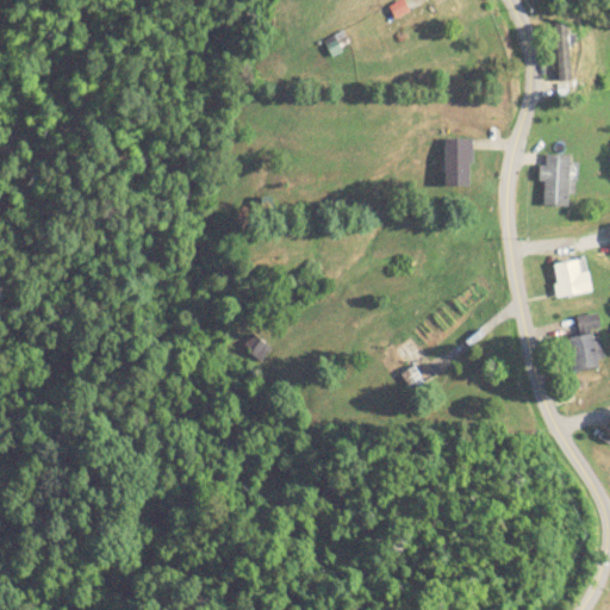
[(570,80),(567,23),(556,23),(559,81),(570,80)]
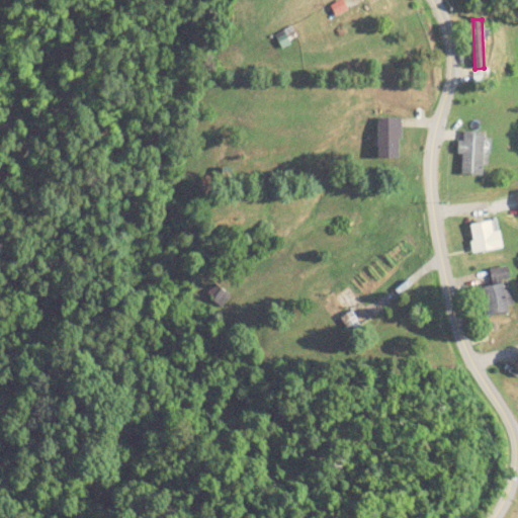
[(275,34),(280,48),(297,40),(291,27),(275,34)]
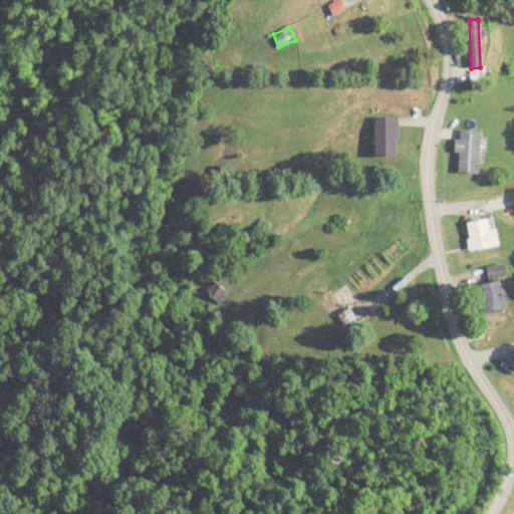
[(398,116),(374,116),(374,157),(398,157),(398,116)]
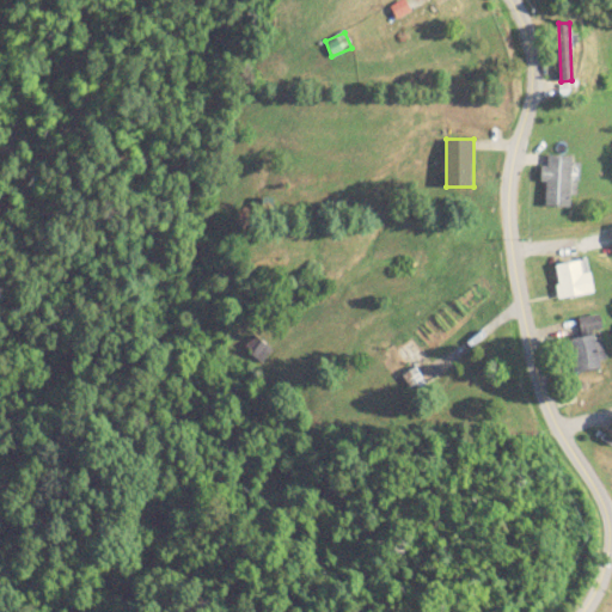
[(571,157),(544,157),(544,207),(573,207),(571,157)]
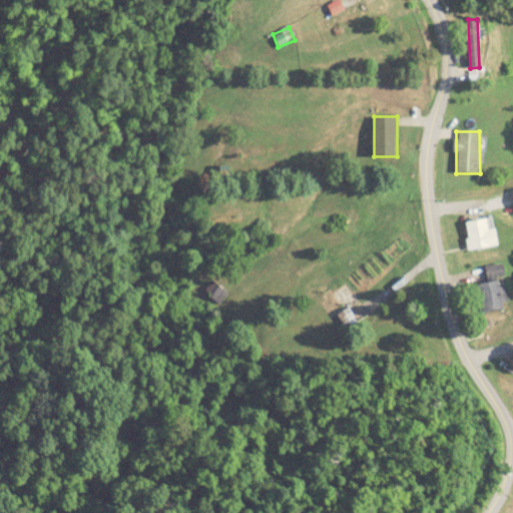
[(467,220),(467,247),(490,247),(490,220),(467,220)]
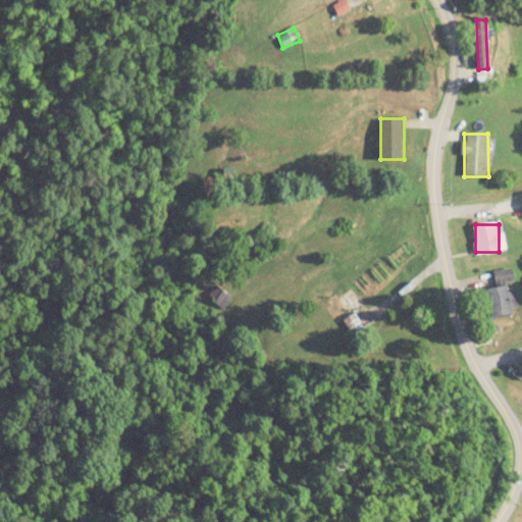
[(487,289),(489,308),(511,306),(507,270),(497,271),(499,288),(487,289)]
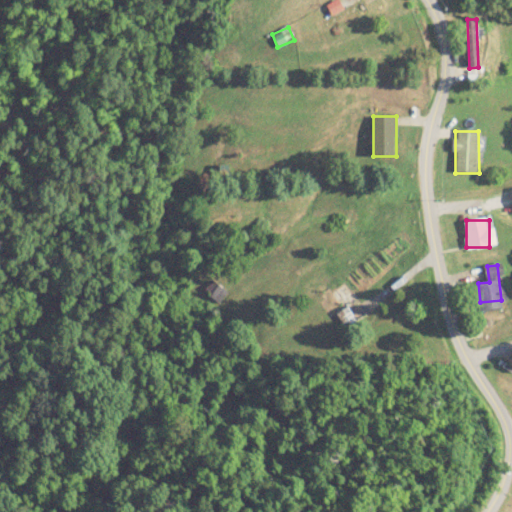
[(227,294),(213,278),(202,287),(216,303),(227,294)]
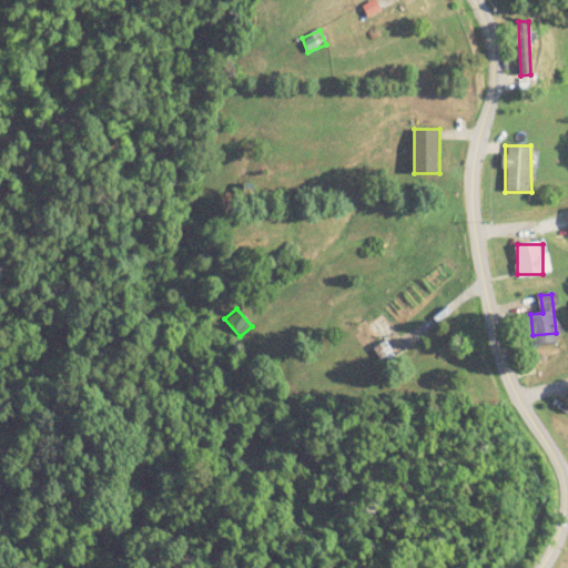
[(385,361),(404,352),(385,313),(350,331),(362,354),(377,346),(385,361)]
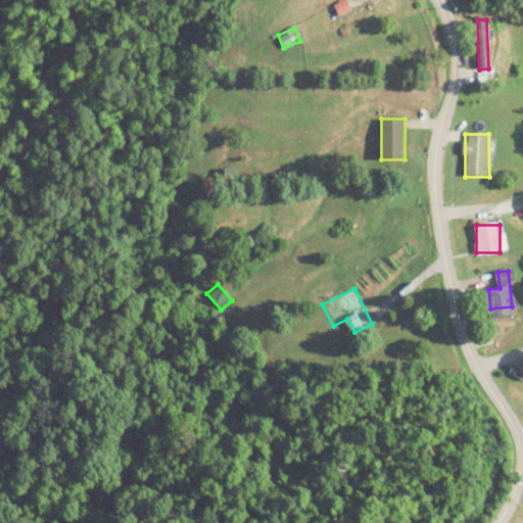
All buildings are outlined.
